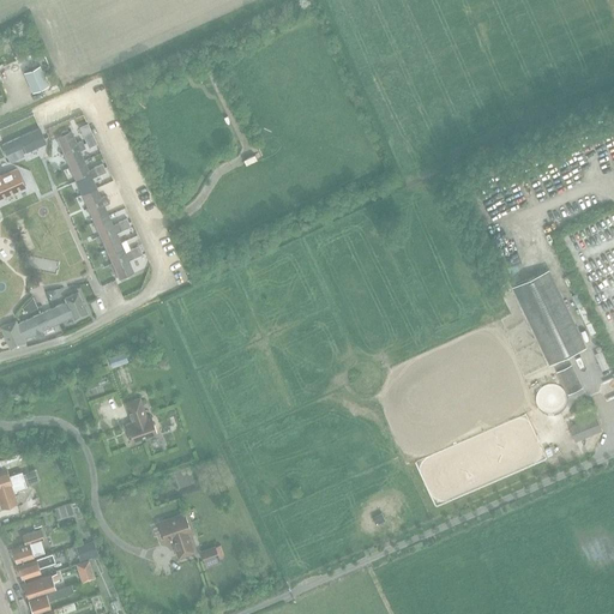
[(38,65),(23,72),(32,91),(48,84),(38,65)]
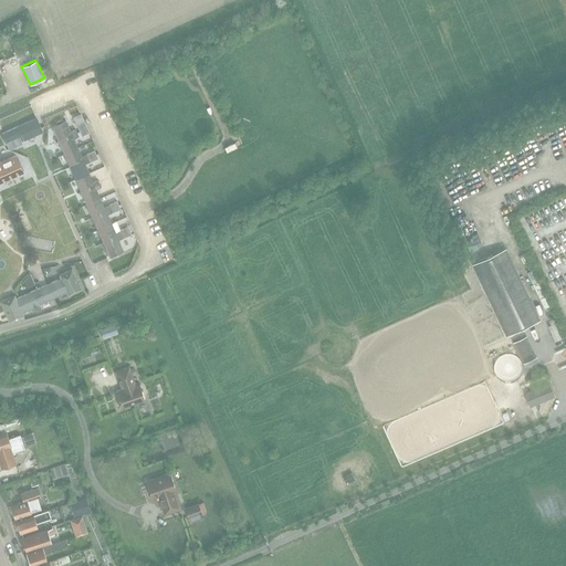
[(41,130),(35,117),(1,133),(4,140),(21,134),(23,138),(41,130)]
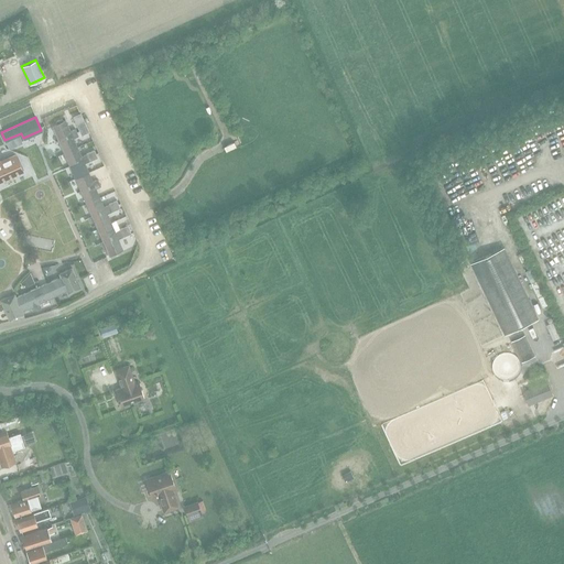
[(109,255),(121,249),(117,238),(121,236),(119,229),(114,231),(105,213),(110,210),(107,204),(102,206),(94,187),(99,185),(96,179),(91,181),(83,163),(88,160),(85,153),(79,155),(72,138),(77,136),(74,128),(68,130),(64,120),(52,126),(109,255)]
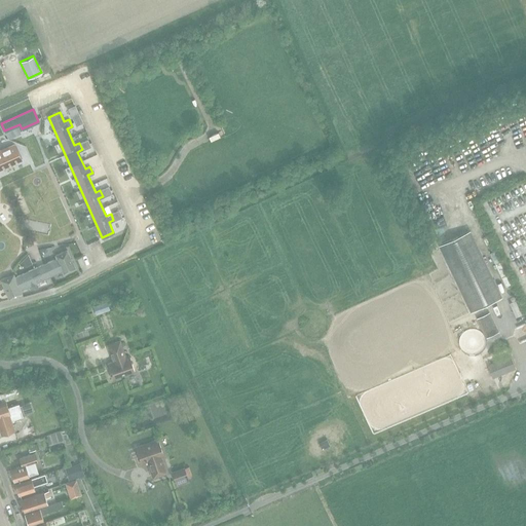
[(14,144),(0,150),(6,165),(21,159),(14,144)]
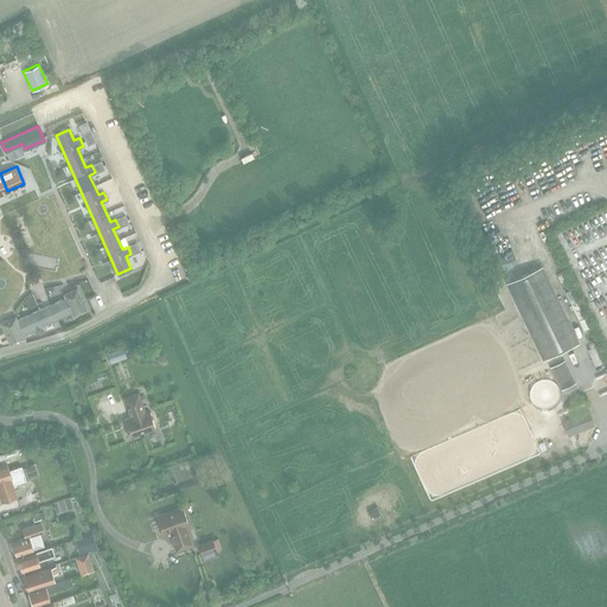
[(543,359),(581,342),(543,264),(506,282),(543,359)]
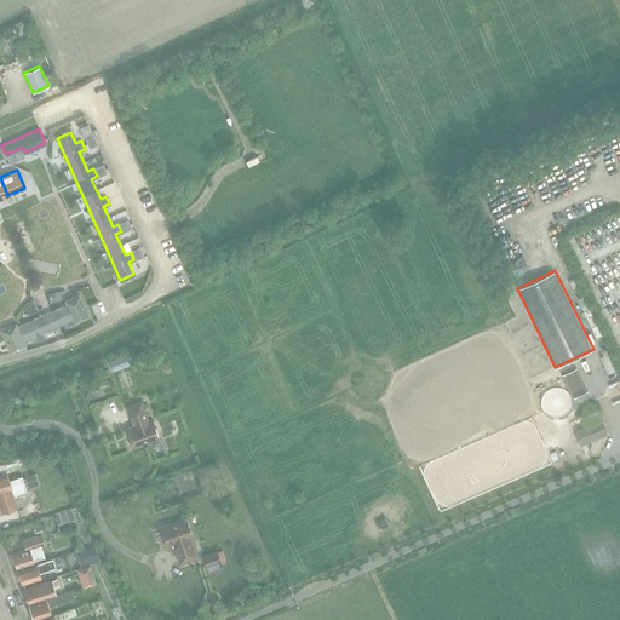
[(75,323),(89,316),(79,294),(65,300),(67,304),(17,327),(15,323),(0,329),(10,352),(26,345),(24,342),(34,337),(36,342),(45,338),(42,333),(73,319),(75,323)]
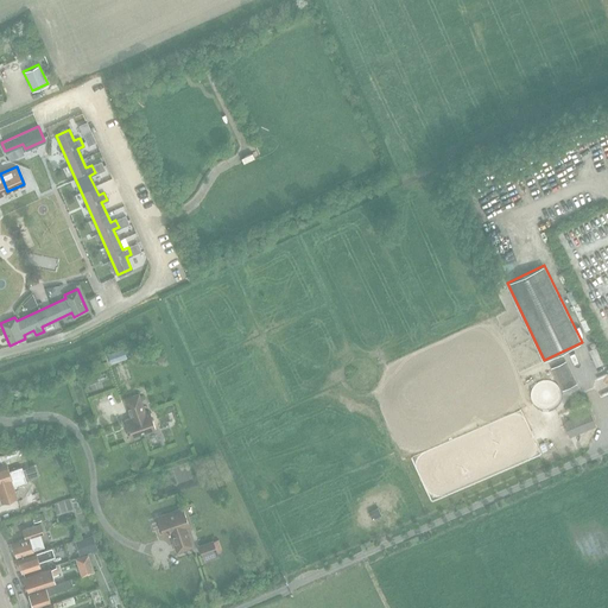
[(125,356),(122,348),(106,353),(109,361),(125,356)]
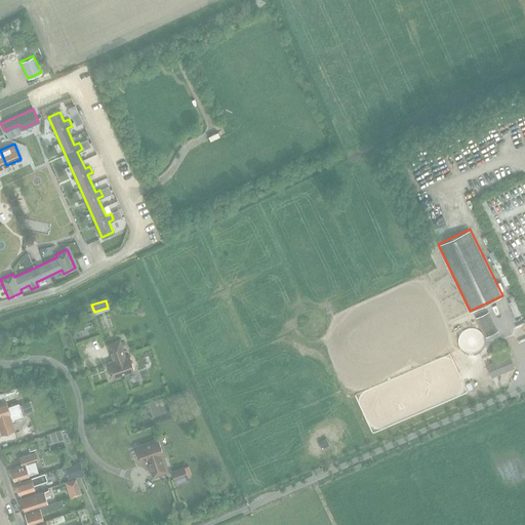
[(485,336),(498,330),(489,311),(476,317),(485,336)]
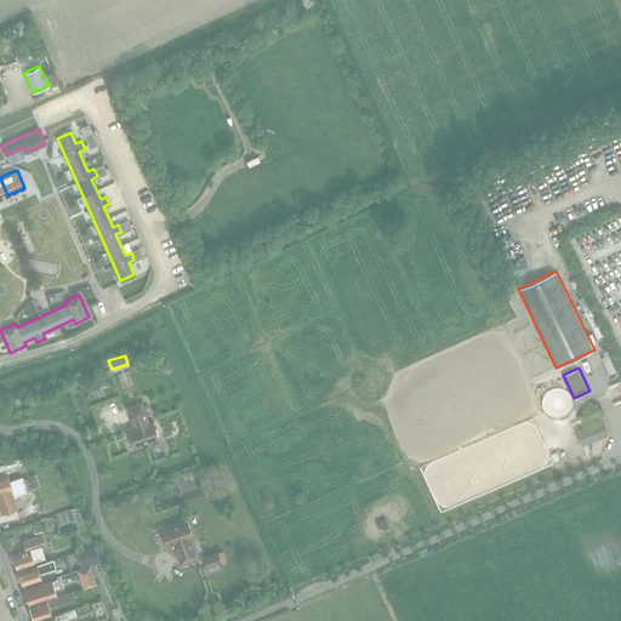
[(126,428),(132,446),(158,438),(152,420),(148,421),(141,402),(126,406),(132,426),(126,428)]
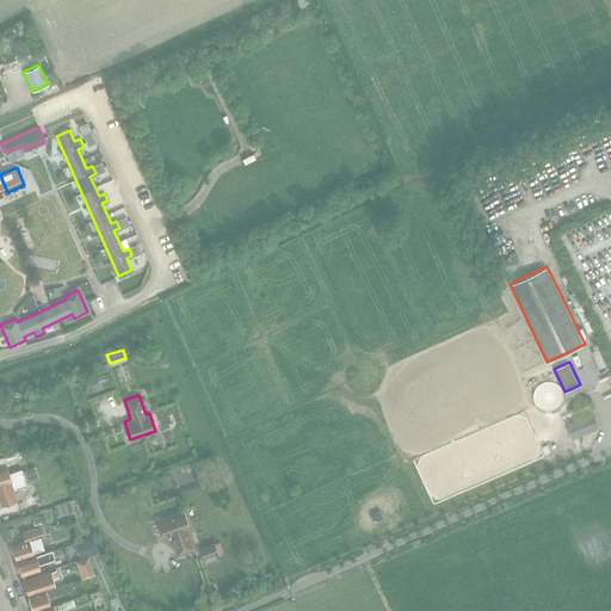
[(592,412),(566,423),(573,439),(599,427),(592,412)]
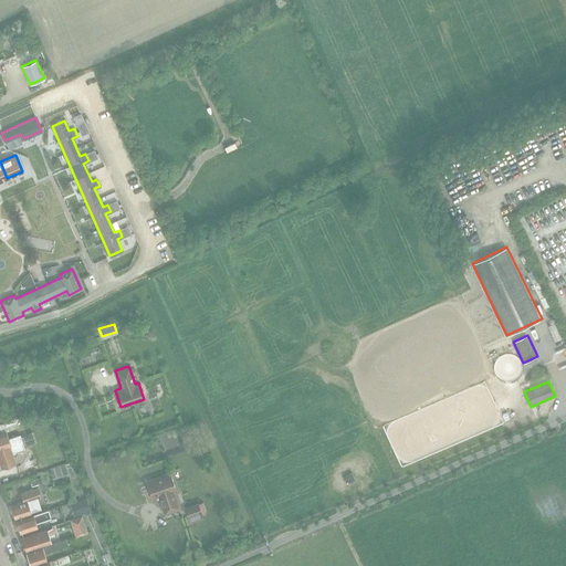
[(0,464),(1,468),(16,463),(12,452),(24,449),(20,435),(8,439),(6,431),(1,432),(0,428),(0,464)]
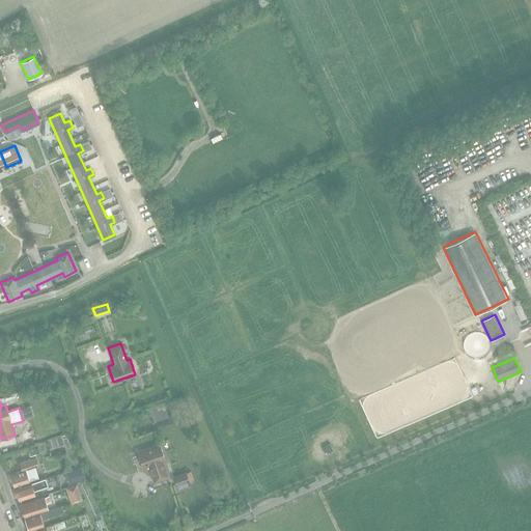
[(164,459),(159,443),(137,451),(142,467),(148,465),(154,481),(167,477),(162,459),(164,459)]
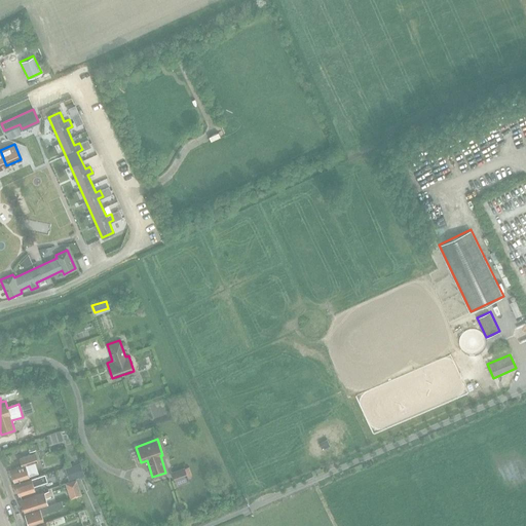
[(29,476),(38,473),(35,462),(37,461),(35,453),(19,458),(22,465),(10,470),(14,481),(29,477),(29,476)]
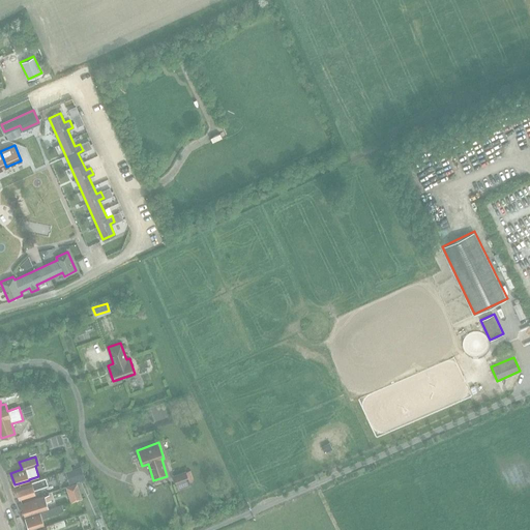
[(80,467),(68,471),(72,481),(84,478),(80,467)]
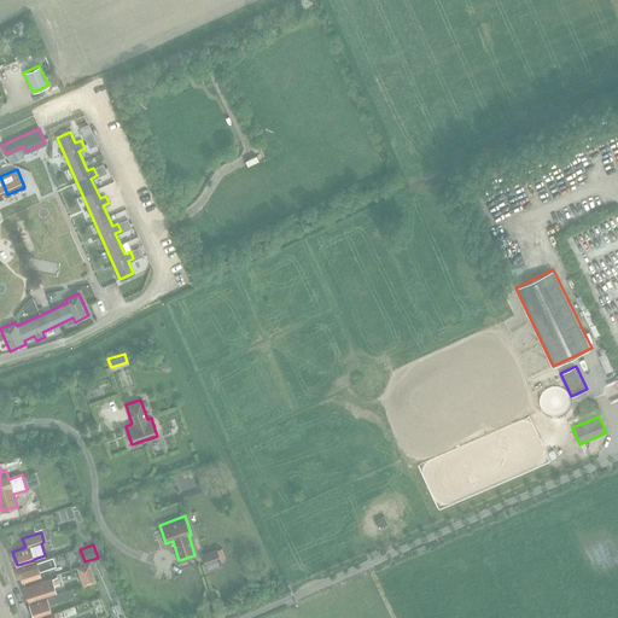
[(200,554),(207,571),(222,566),(216,549),(200,554)]
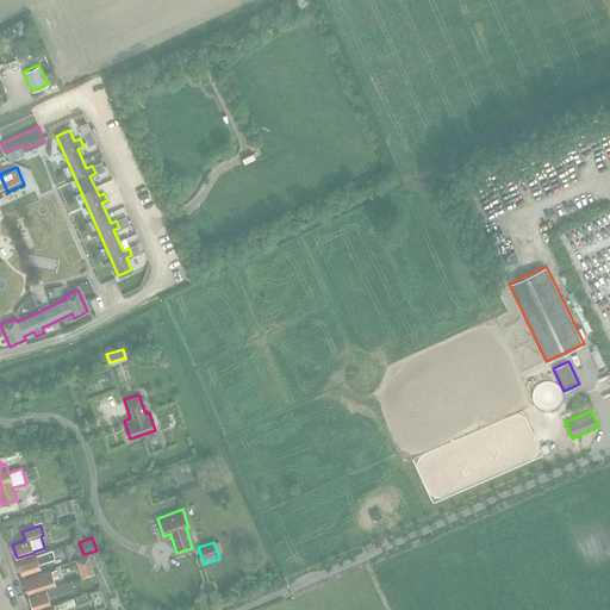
[(37,559),(48,556),(47,552),(18,561),(22,574),(41,568),(37,559)]
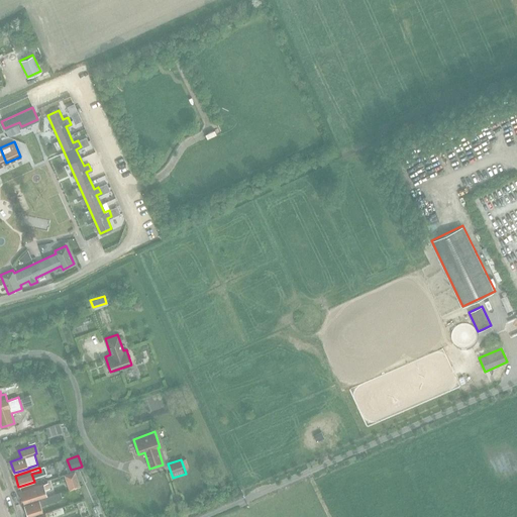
[(75,471),(64,475),(67,481),(77,478),(75,471)]
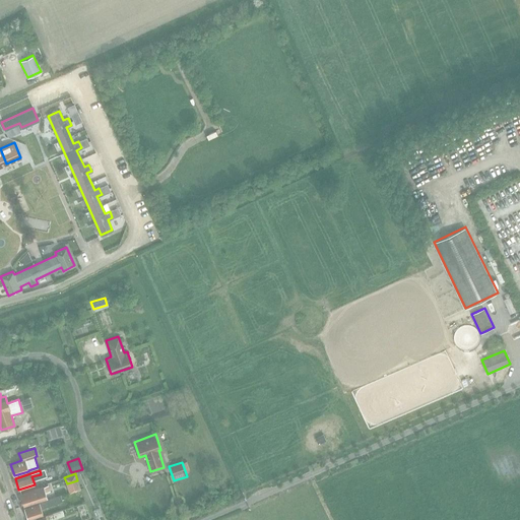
[(48,485),(20,495),(23,506),(38,501),(47,498),(45,492),(50,490),(48,485)]
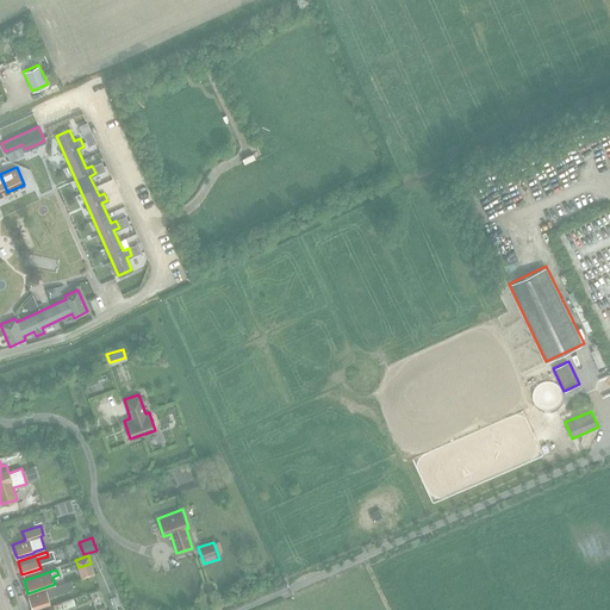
[(48,596),(56,592),(73,587),(70,582),(29,596),(33,609),(50,603),(48,596)]
